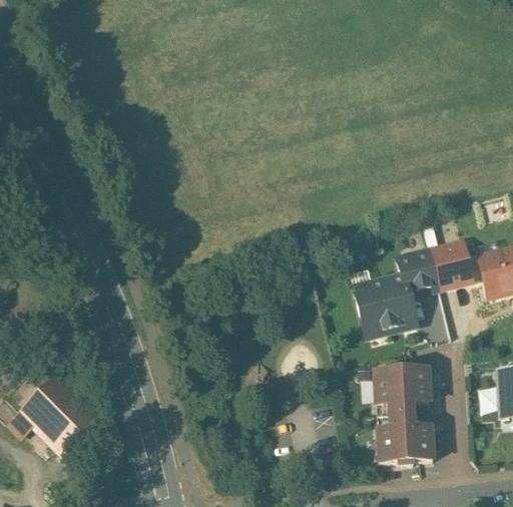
[(428,247),(437,283),(437,287),(470,279),(461,239),(428,247)]
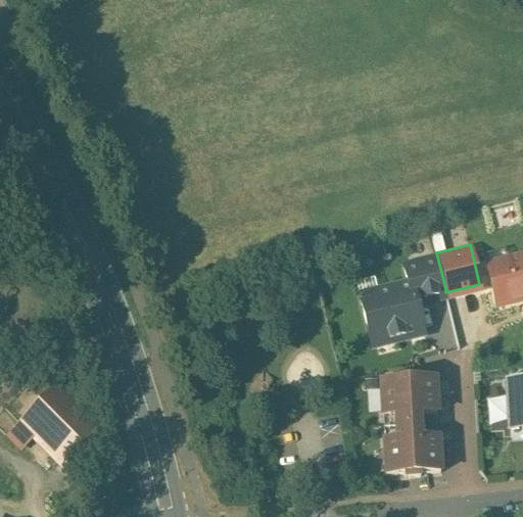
[(402,261),(408,280),(411,279),(415,295),(445,288),(436,252),(402,261)]
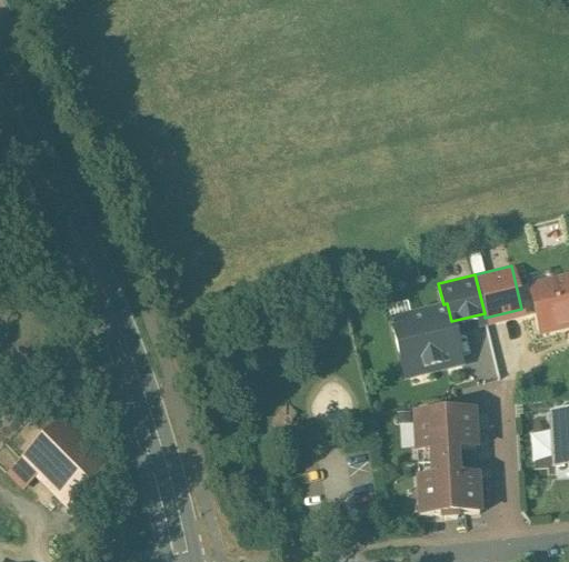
[(553,284),(531,290),(539,324),(568,315),(568,274),(552,279),(553,284)]
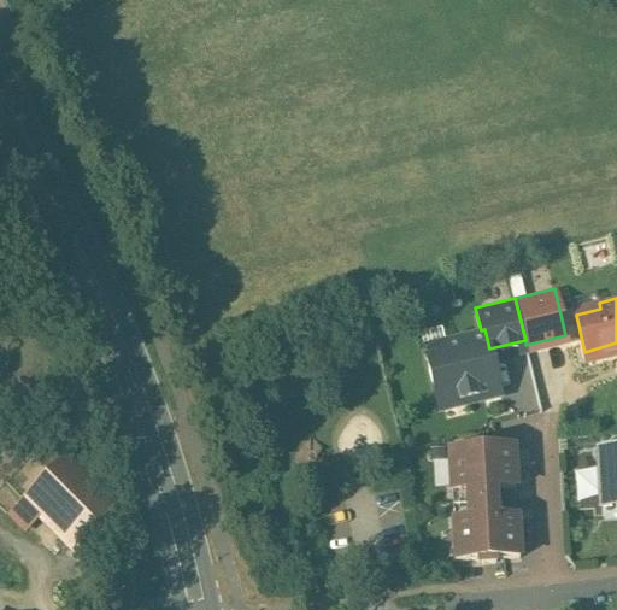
[(481,330),(424,344),(439,403),(499,388),(489,349),(485,329),(481,330)]
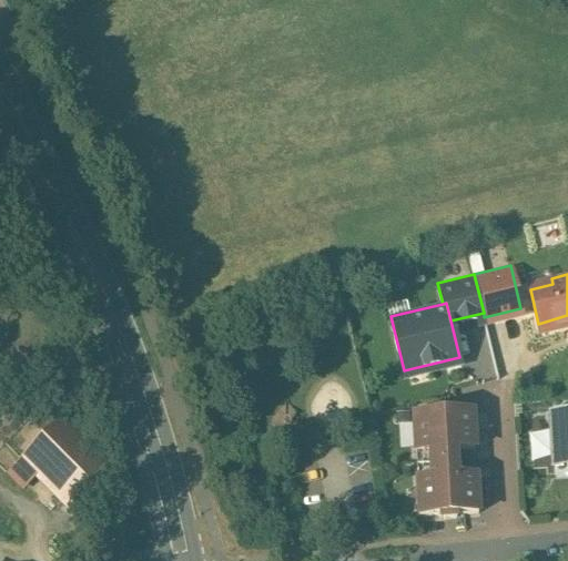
[(434,409),(413,410),(415,446),(417,446),(419,473),(416,475),(418,510),(439,509),(439,512),(456,511),(456,508),(477,507),(476,471),(456,472),(454,444),(474,442),(472,407),(450,408),(450,405),(434,406),(434,409)]
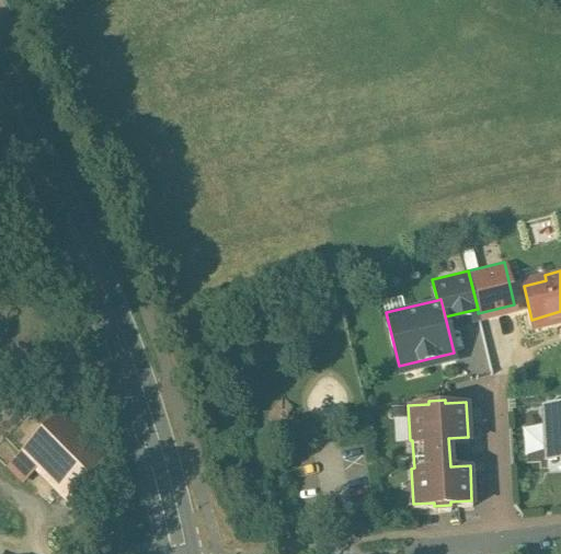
[(560,404),(545,406),(547,454),(560,453),(560,404)]
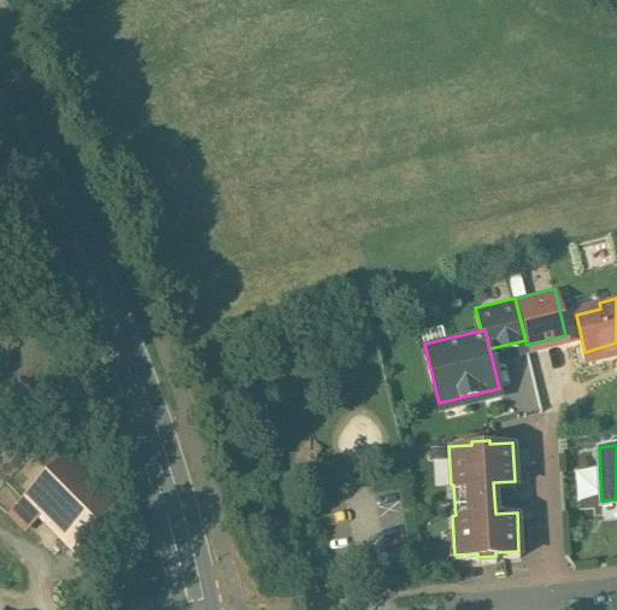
[(122,510),(66,455),(25,496),(80,550),(122,510)]
